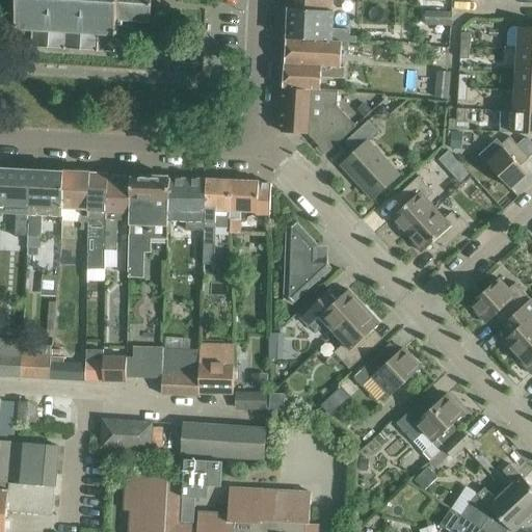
[(15,45),(15,47),(17,47),(31,48),(33,48),(63,50),(65,50),(67,50),(97,52),(99,52),(113,53),(115,53),(115,51),(114,51),(115,41),(135,43),(136,31),(132,30),(132,23),(150,24),(151,0),(18,0),(16,28),(16,30),(16,45),(15,45)]
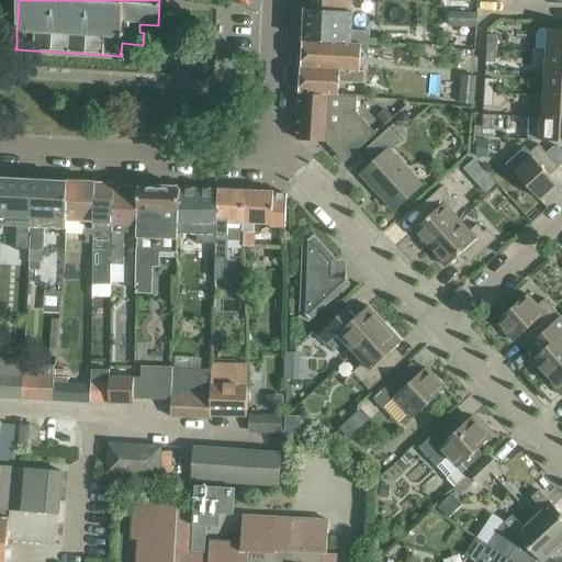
[(304,0),(303,41),(368,45),(375,45),(375,40),(368,38),(369,32),(351,31),(351,12),(348,12),(348,0),(304,0)]
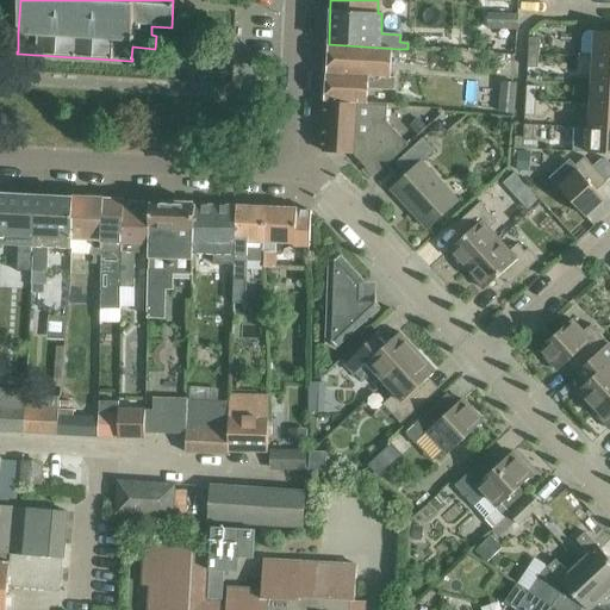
[(487,29),(517,30),(518,16),(489,14),(487,29)]
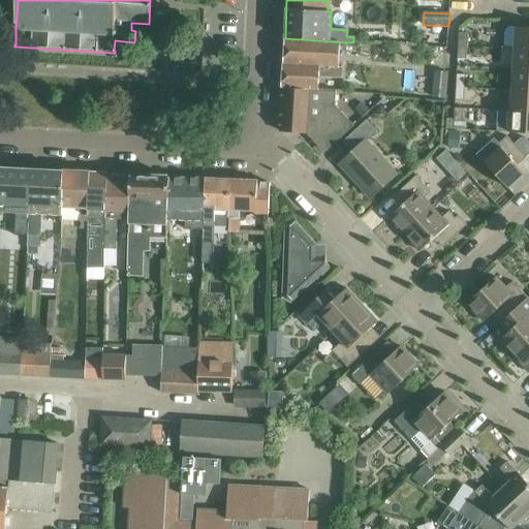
[(515,48),(515,50),(528,50),(528,28),(516,28),(511,28),(507,29),(504,33),(504,44),(504,48),(515,48)]
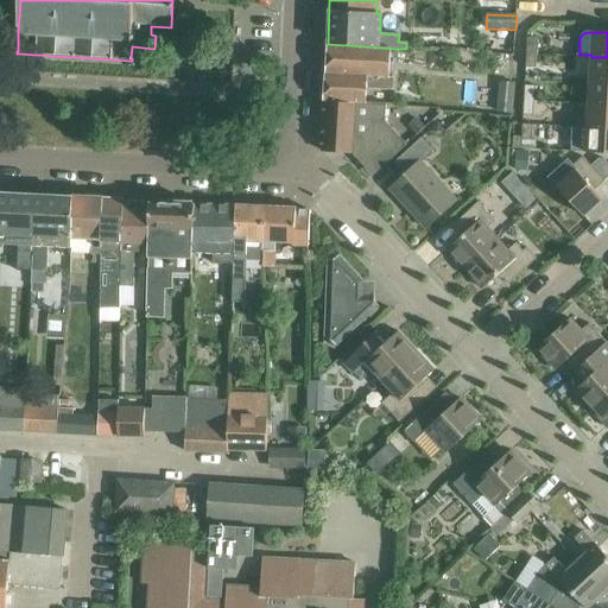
[(527,38),(526,54),(537,54),(538,39),(527,38)]
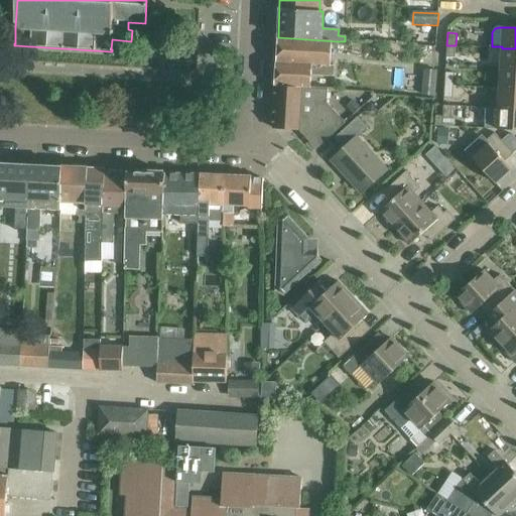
[(277,63),(275,86),(310,88),(311,76),(334,77),(335,66),(330,66),(331,47),(337,47),(338,41),(278,37),(278,38),(278,39),(277,63)]
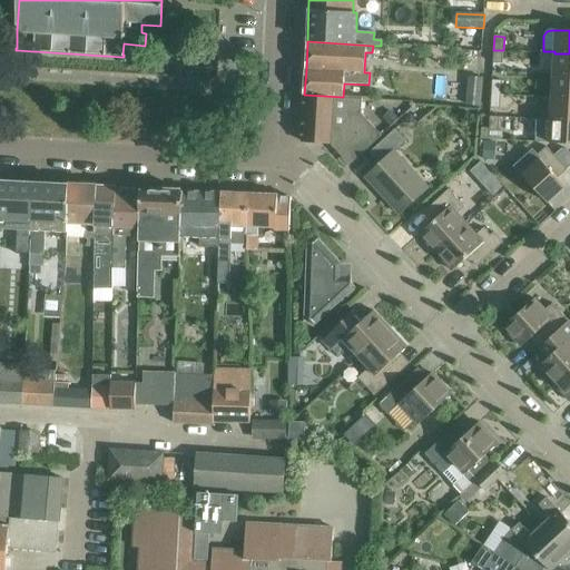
[(503,50),(493,50),(493,65),(502,65),(503,50)]
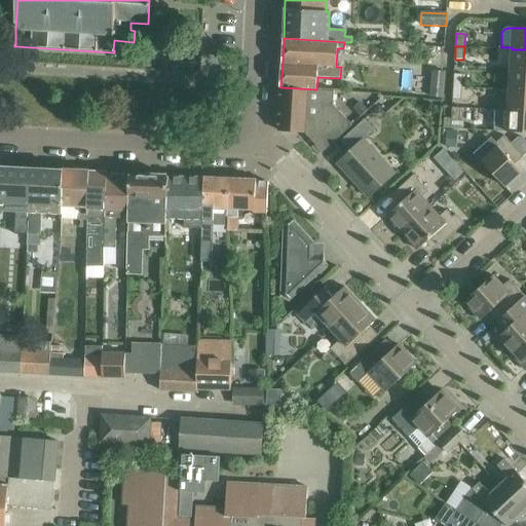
[(525,49),(512,49),(511,70),(525,70),(525,49)]
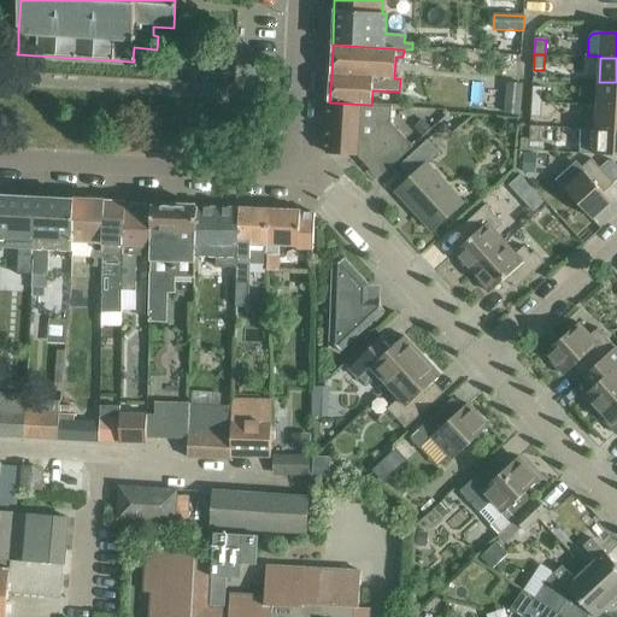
[(616,82),(599,82),(597,106),(616,106),(616,82)]
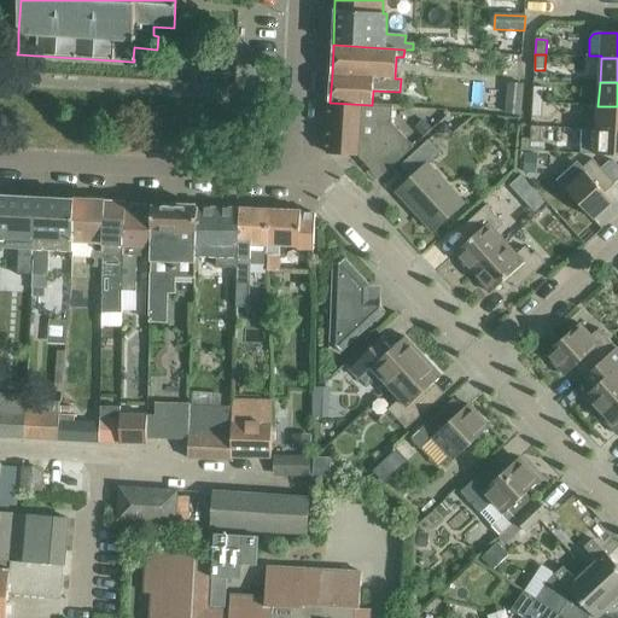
[(506,115),(520,116),(523,86),(508,85),(506,115)]
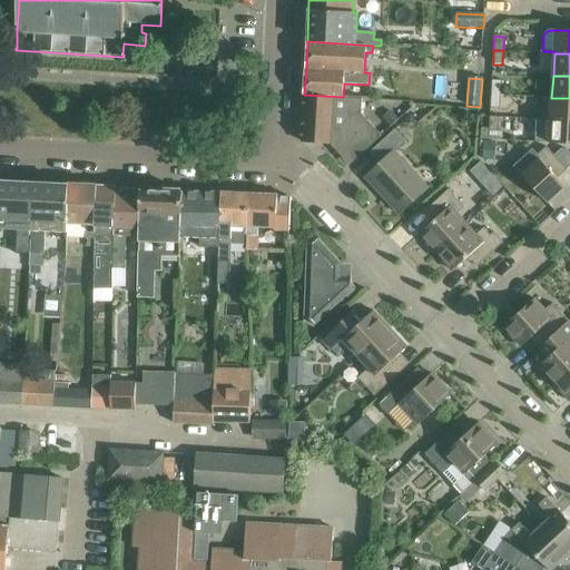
[(492,80),(491,95),(501,95),(502,81),(492,80)]
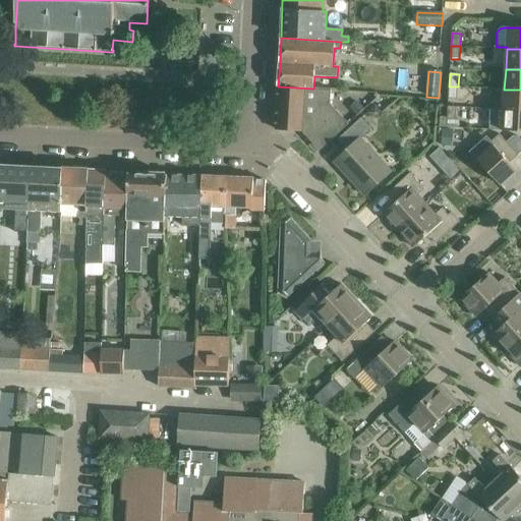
[(313,89),(278,87),(276,130),(302,131),(313,132),(326,146),(348,125),(330,105),(331,90),(313,89)]
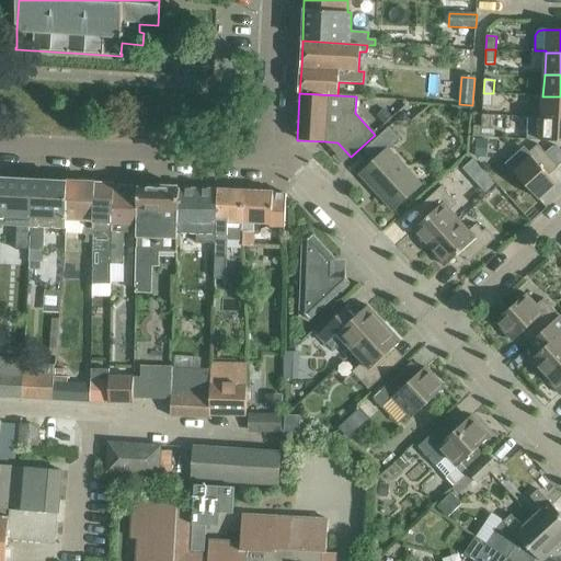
[(493,93),(483,93),(482,107),(492,107),(493,93)]
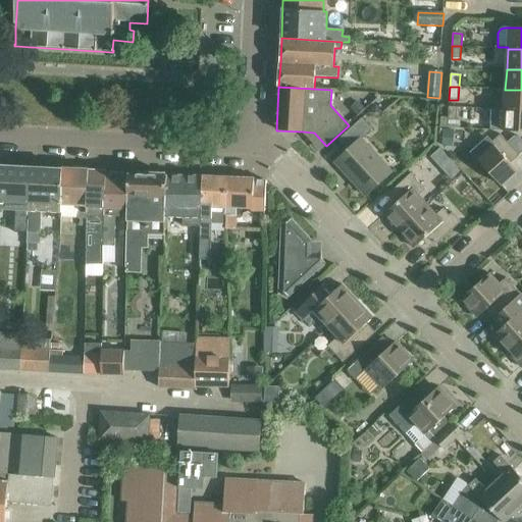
[(521,90),(505,90),(504,110),(521,110),(521,90)]
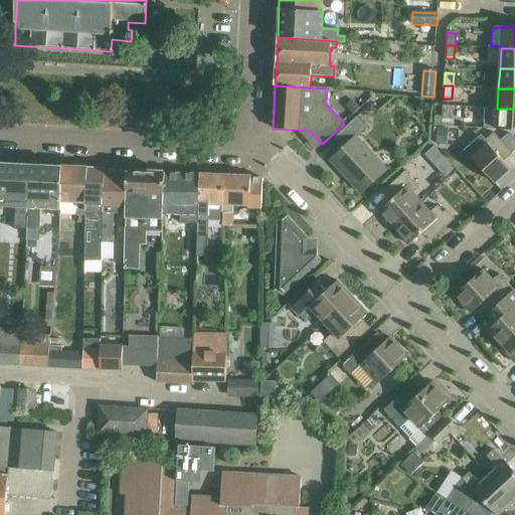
[(442,119),(451,119),(452,107),(443,106),(442,119)]
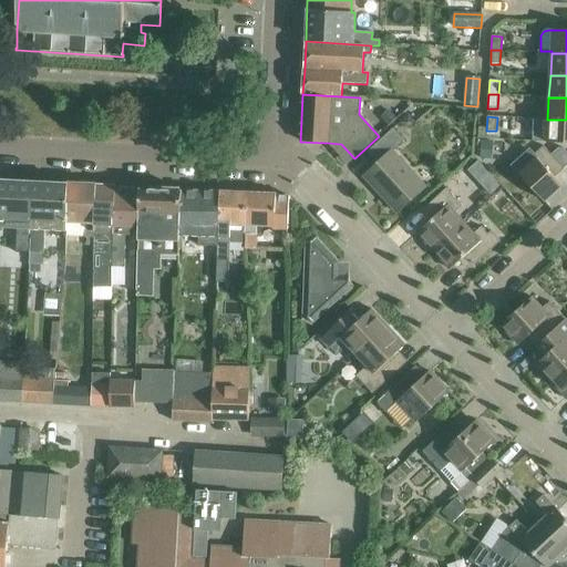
[(566,120),(547,120),(534,119),(533,142),(566,143),(566,120)]
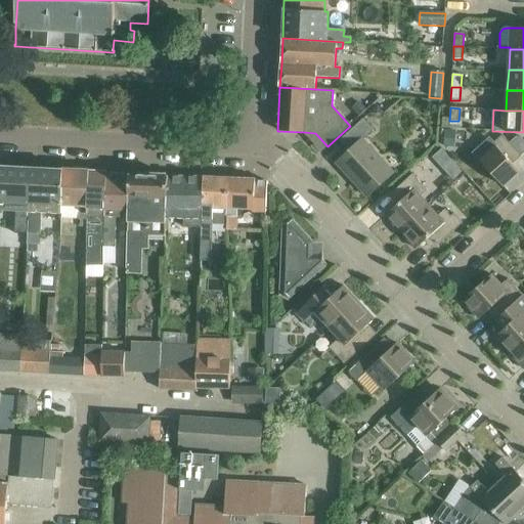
[(337,164),(367,197),(393,173),(363,141),(374,131),(363,120),(340,140),(350,151),(337,164)]
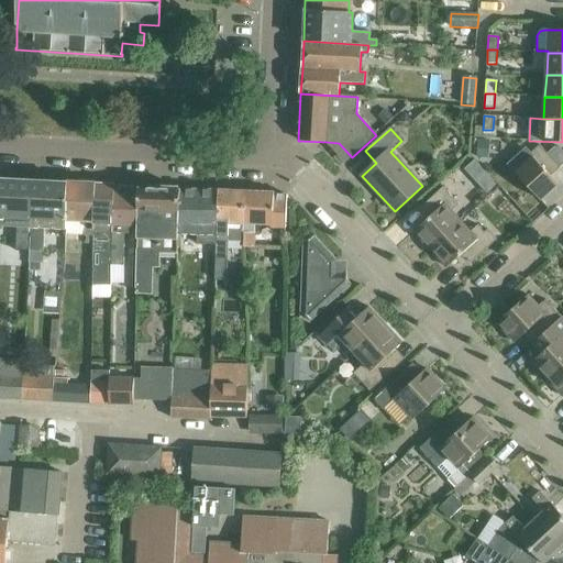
[(488,140),(477,140),(476,158),(487,159),(488,140)]
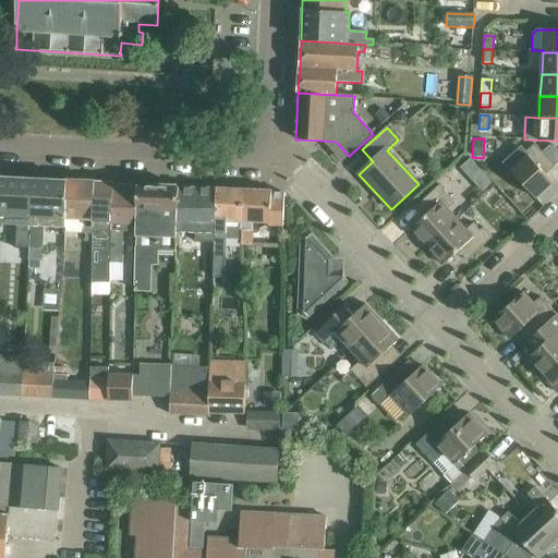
[(522,149),(505,165),(511,172),(535,199),(553,183),(546,176),(555,167),(534,145),(525,153),(522,149)]
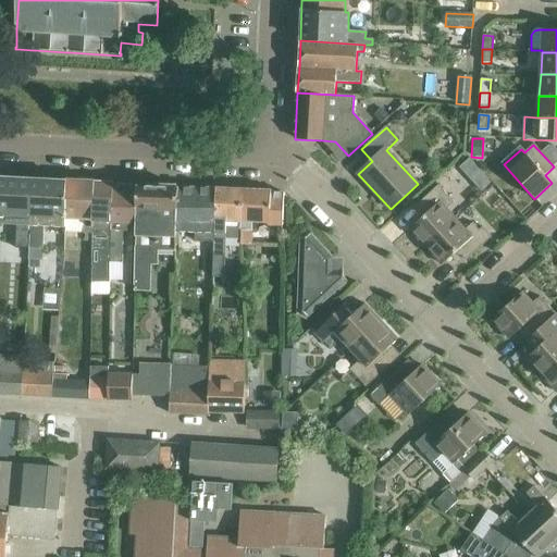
[(478,178),(459,157),(446,166),(465,189),(478,178)]
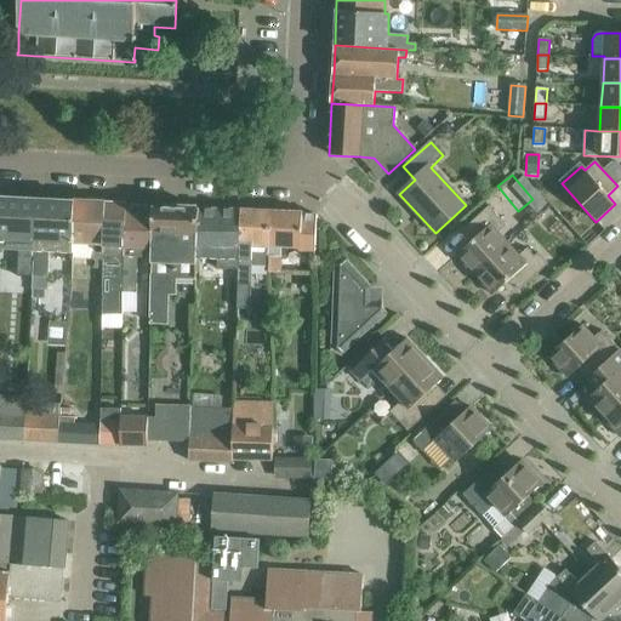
[(0,198),(0,250),(20,251),(18,278),(33,278),(34,252),(35,200),(0,198)]
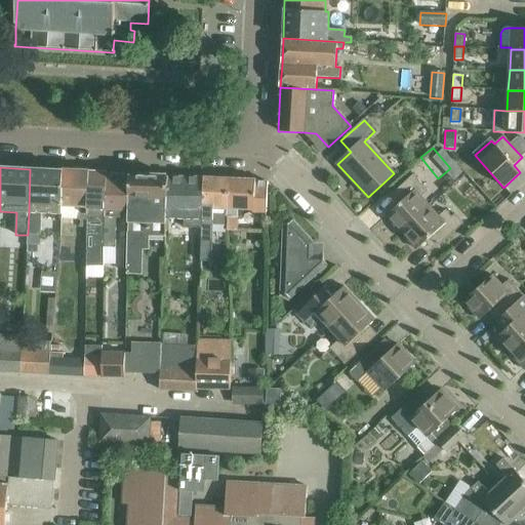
[(62,214),(63,207),(63,171),(30,169),(29,213),(28,235),(28,245),(41,245),(42,214),(62,214)]
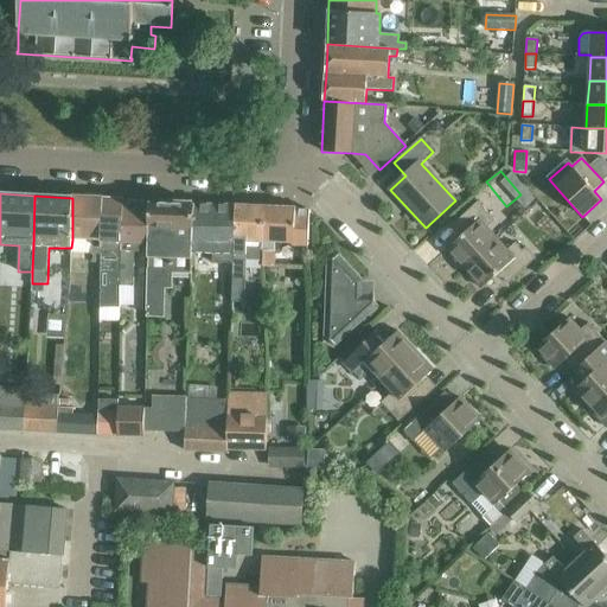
[(101,249),(102,249),(104,199),(72,198),(72,240),(93,241),(93,255),(101,255),(101,249)]
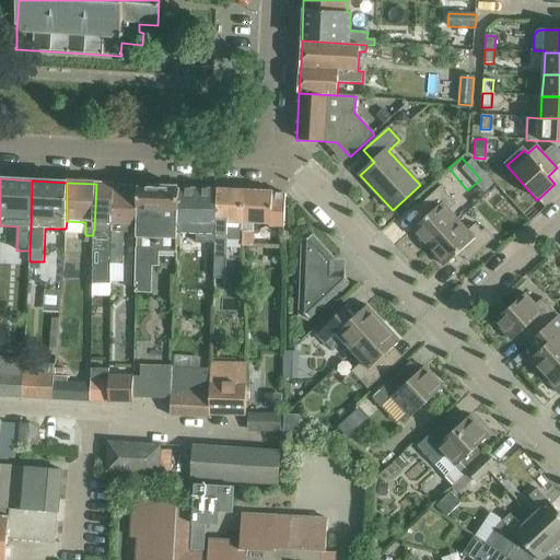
[(94,230),(93,230),(93,235),(92,282),(111,283),(112,266),(115,186),(96,184),(94,230)]
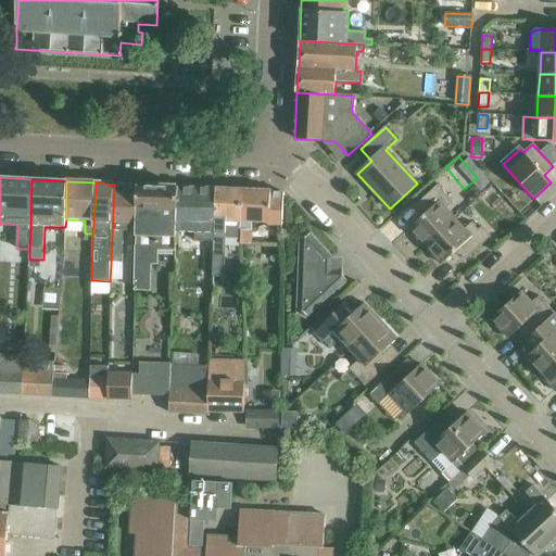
[(122,230),(136,230),(137,186),(114,185),(111,264),(123,264),(124,257),(125,236),(122,236),(122,230)]
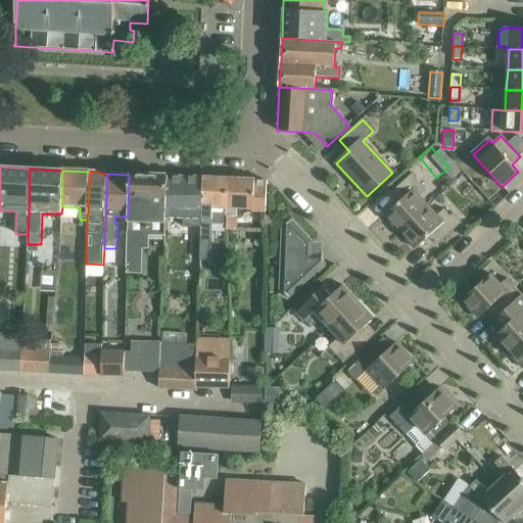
[(129,175),(128,217),(127,272),(141,273),(142,243),(149,243),(149,234),(165,235),(165,218),(168,176),(129,175)]
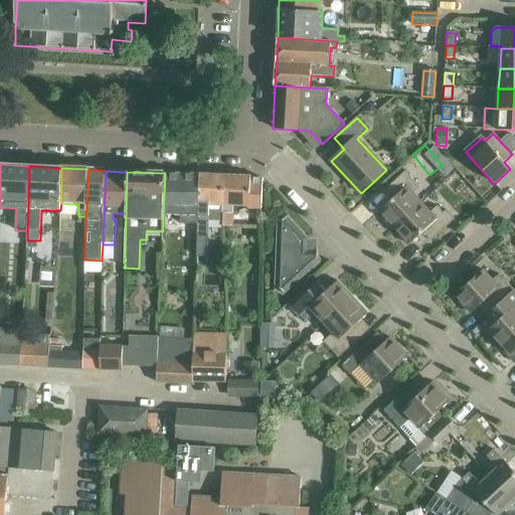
[(378,213),(393,229),(421,203),(413,194),(419,188),(405,172),(384,191),(392,200),(378,213)]
